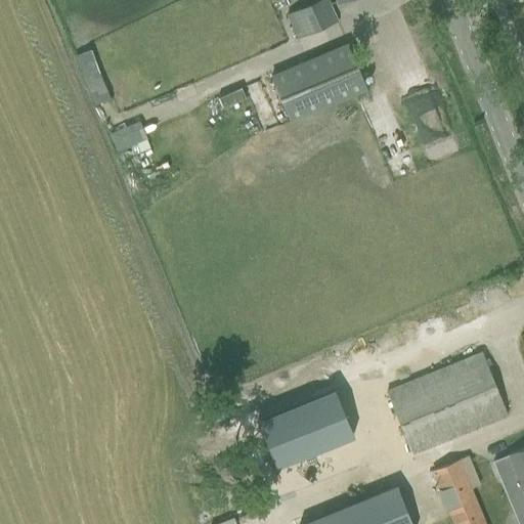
[(319,0),(287,14),(297,38),(336,20),(326,0),(319,0)]
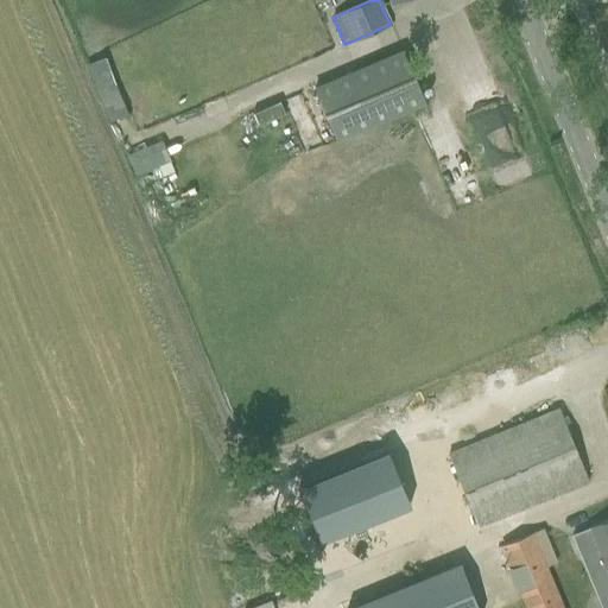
[(401,50),(353,70),(375,124),(424,103),(401,50)]
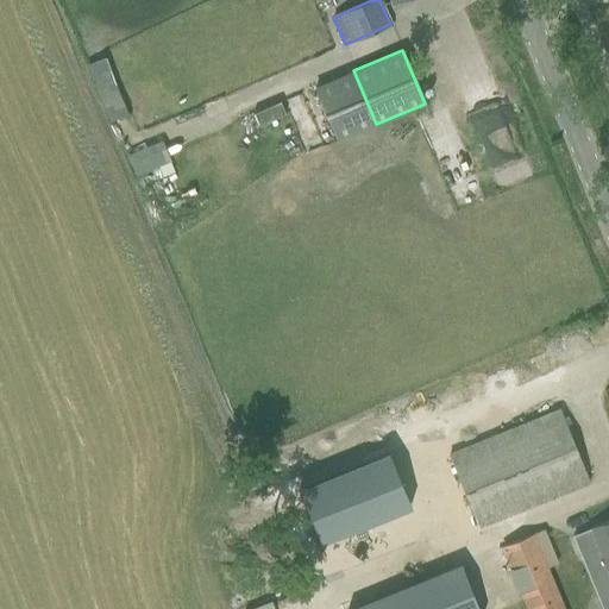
[(278,101),(252,113),(257,125),(284,114),(278,101)]
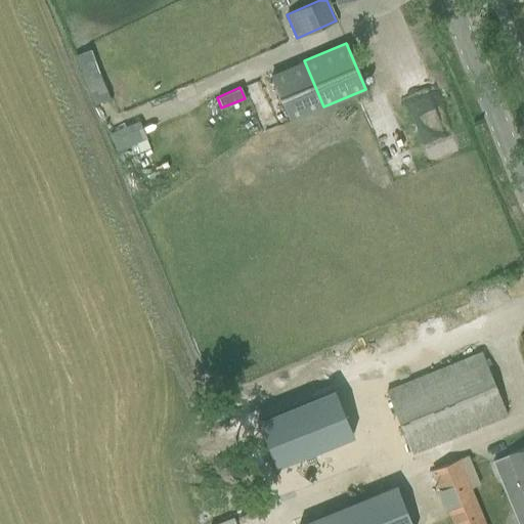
[(390,174),(412,166),(405,146),(398,148),(386,115),(370,120),(390,174)]
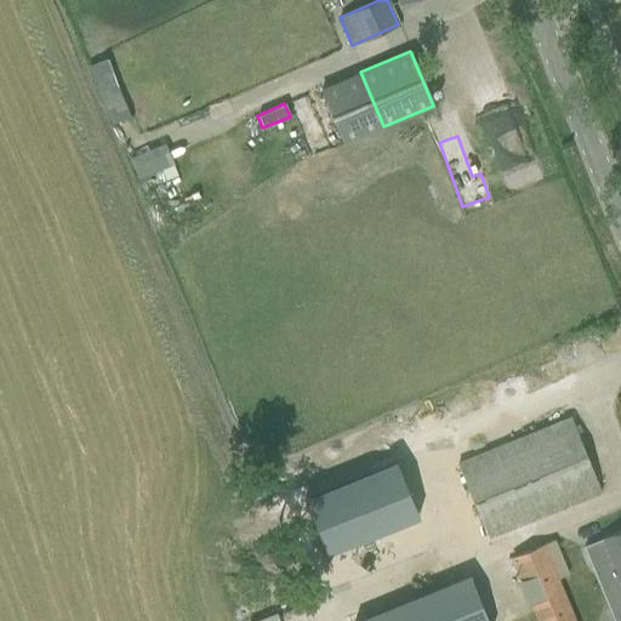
[(167,142),(131,158),(141,180),(177,163),(167,142)]
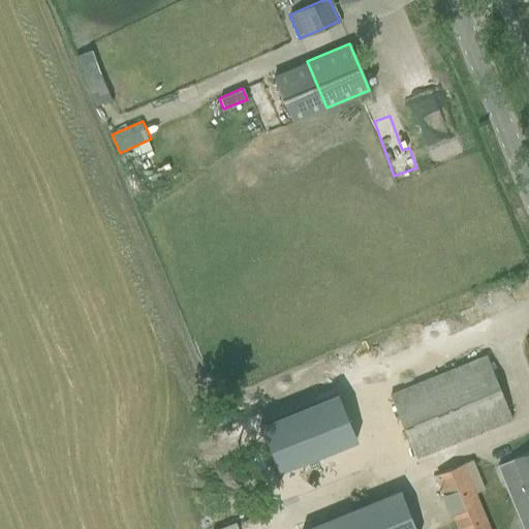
[(390,395),(416,459),(511,419),(485,356),(390,395)]
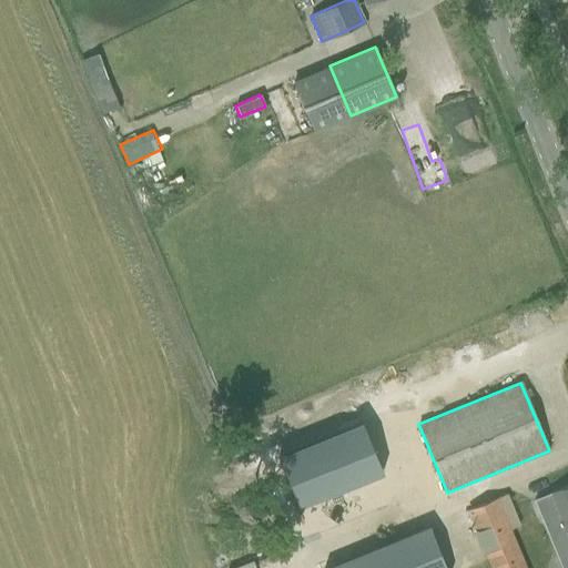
[(361,422),(277,456),(298,506),(383,472),(361,422)]
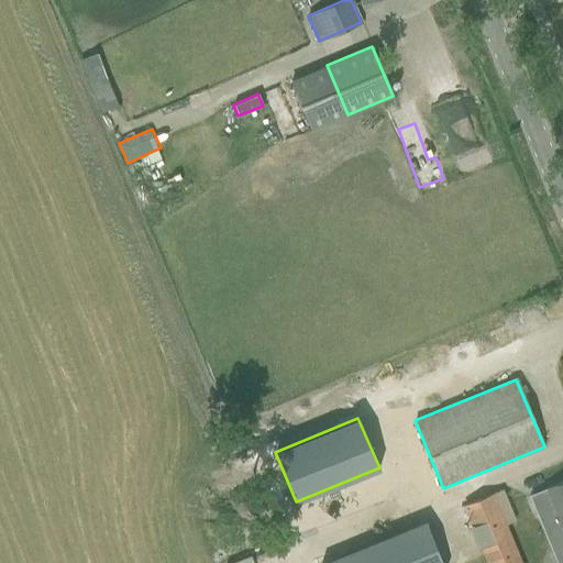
[(562,479),(544,488),(562,532),(562,479)]
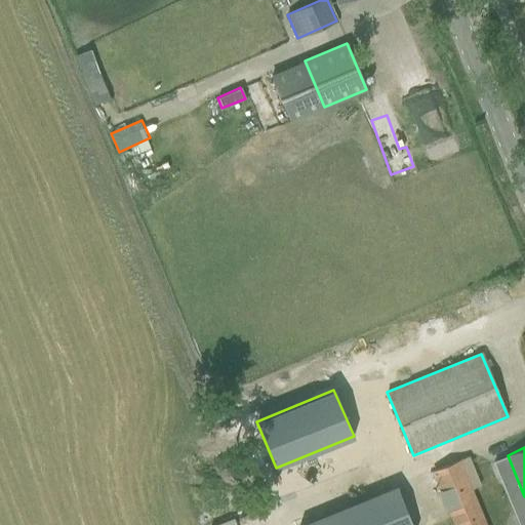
[(469,456),(432,471),(440,490),(437,492),(445,512),(447,511),(450,518),(452,524),(486,524),(472,489),(481,485),(469,456)]
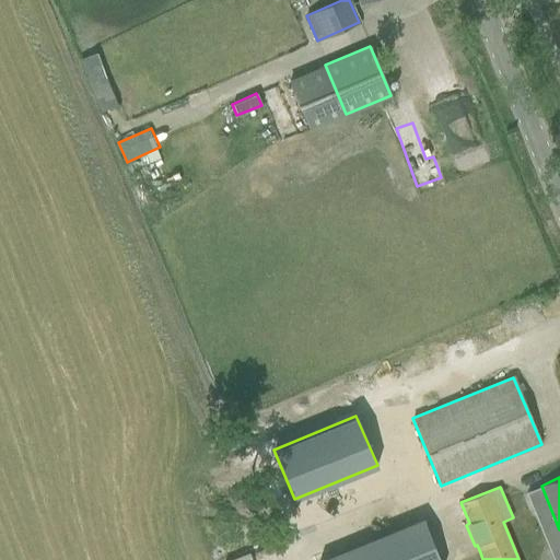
[(439,559),(422,518),(319,559),(439,559)]
